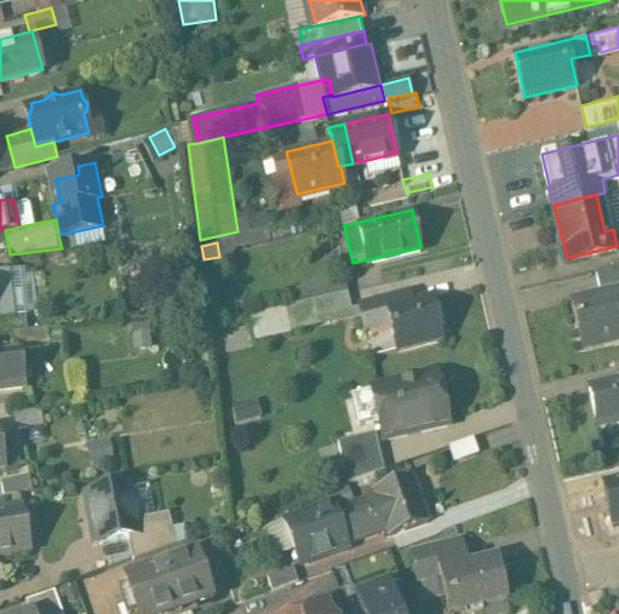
[(618,259),(596,267),(601,291),(618,286),(618,259)]
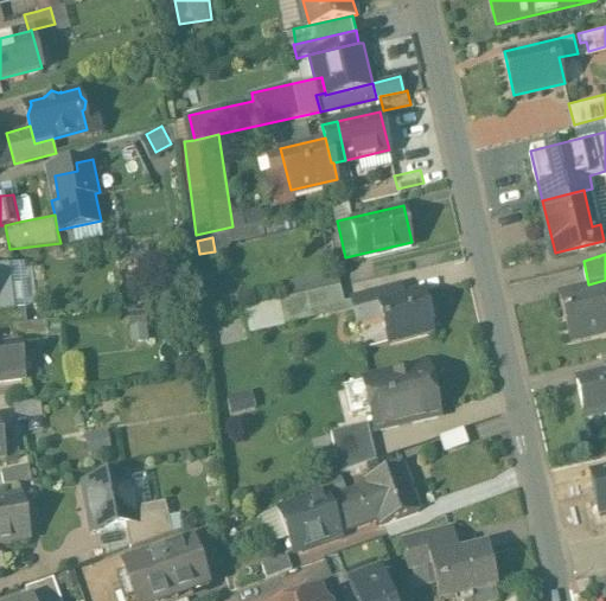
[(8,262),(0,262),(0,309),(14,308),(14,306),(8,262)]
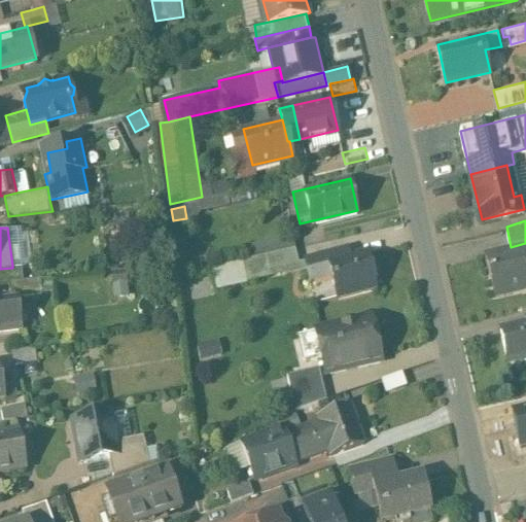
[(525,243),(511,247),(485,253),(494,293),(522,287),(521,283),(525,281),(525,243)]
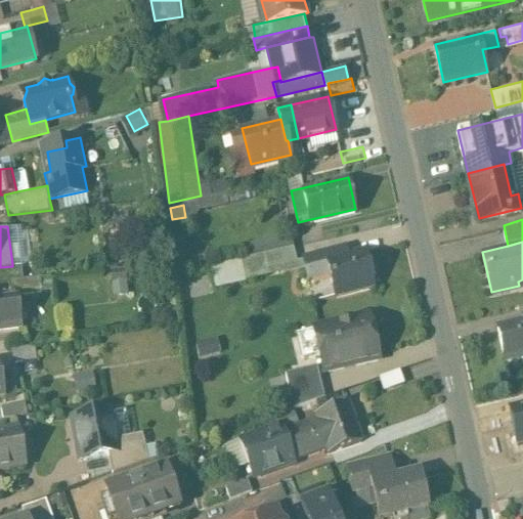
[(293,245),(263,251),(266,265),(296,258),(293,245)]
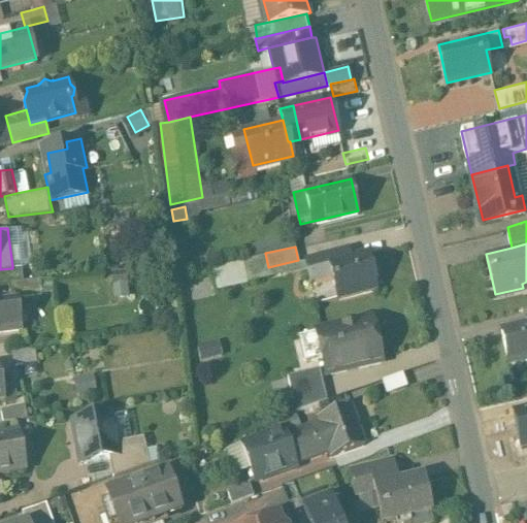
[(349,247),(305,258),(311,279),(332,272),(338,295),(377,285),(368,250),(352,255),(349,247)]
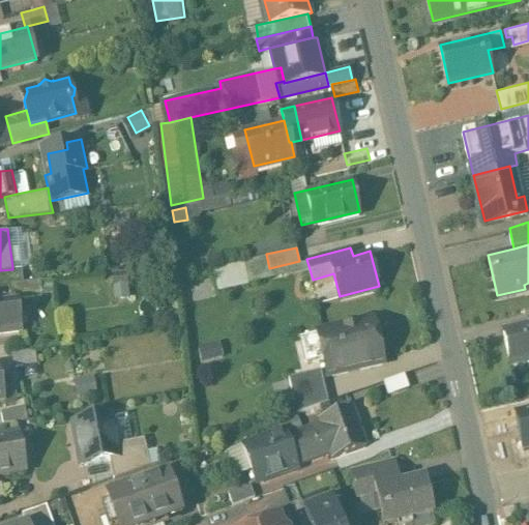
[(266,254),(243,260),(246,273),(269,268),(266,254)]
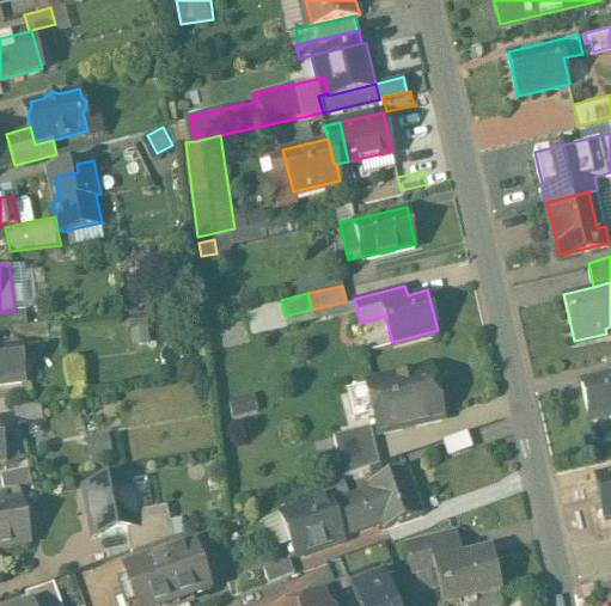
[(14,311),(0,312),(0,325),(11,325),(26,323),(25,307),(14,308),(14,311)]
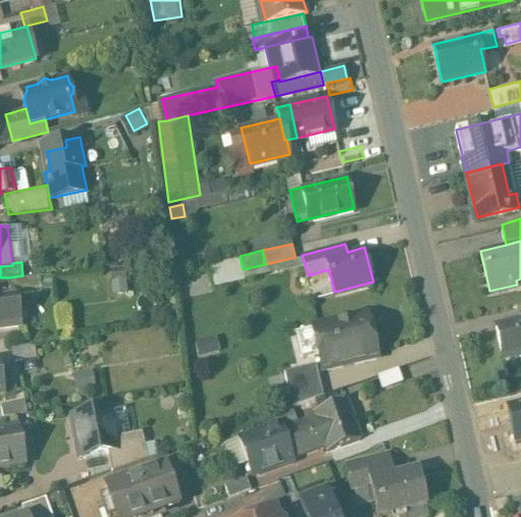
[(22,275),(9,277),(11,292),(41,288),(40,273),(22,275)]
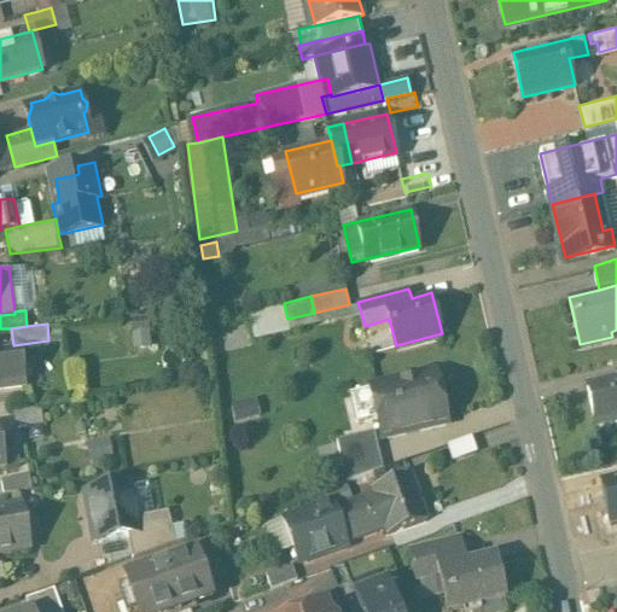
[(436,368),(371,384),(384,435),(448,419),(436,368)]
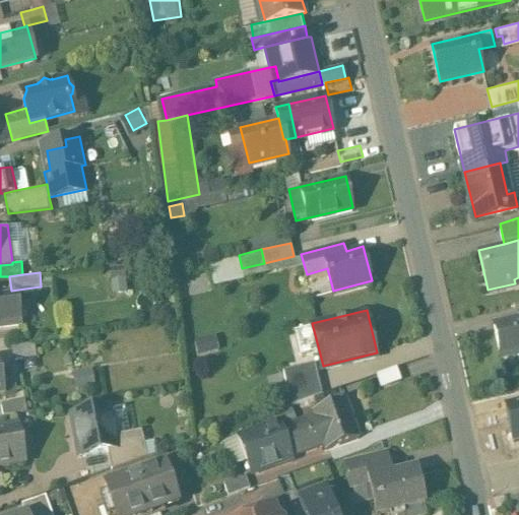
[(518,315),(495,321),(502,352),(518,348),(518,315)]
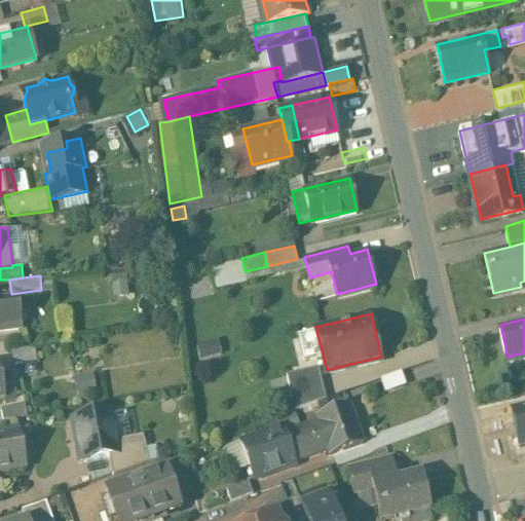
[(34,346),(13,350),(14,362),(36,359),(34,346)]
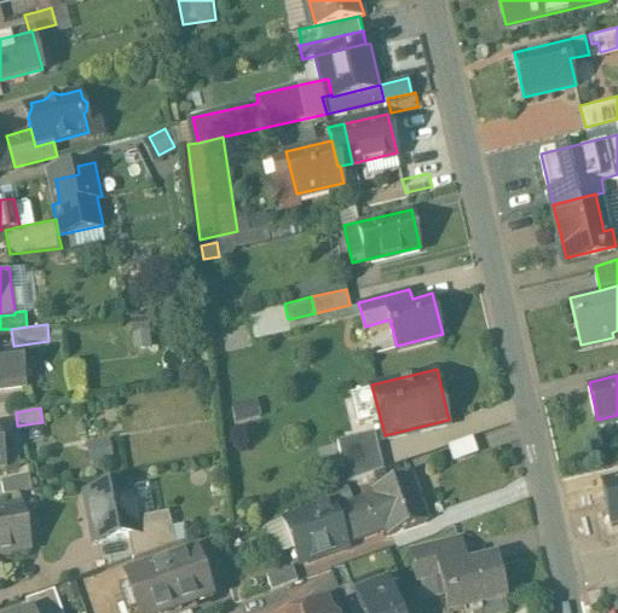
[(0,428),(0,464),(6,463),(19,461),(15,434),(1,437),(0,428)]
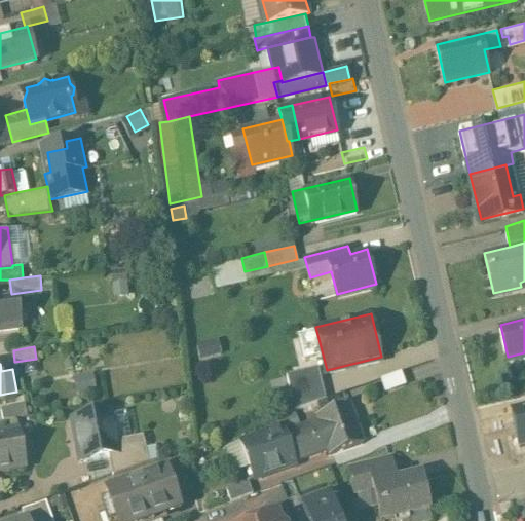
[(320,364),(288,371),(296,406),(327,395),(320,364)]
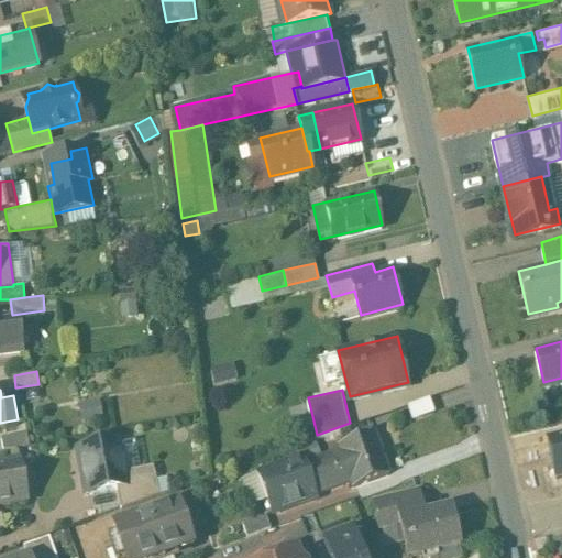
[(412,413),(433,407),(430,394),(408,400),(412,413)]
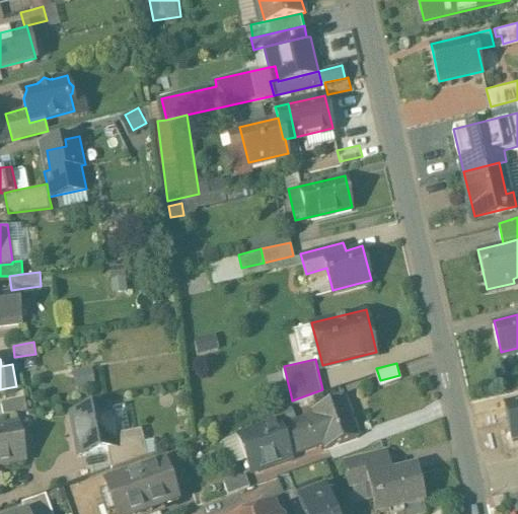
[(92,366),(76,369),(78,383),(94,380),(92,366)]
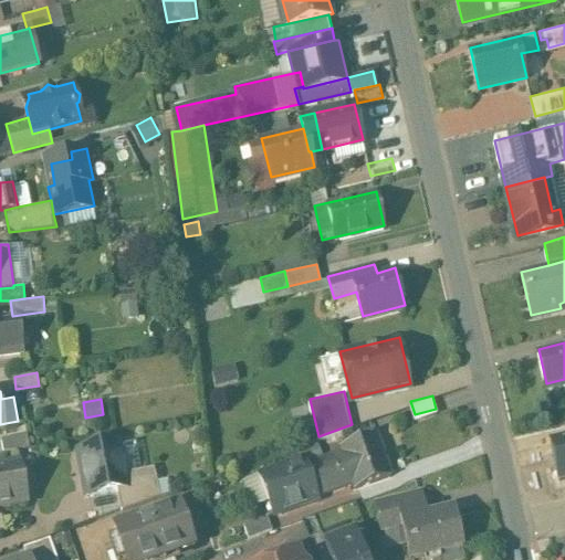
[(28,431),(1,436),(4,448),(30,444),(28,431)]
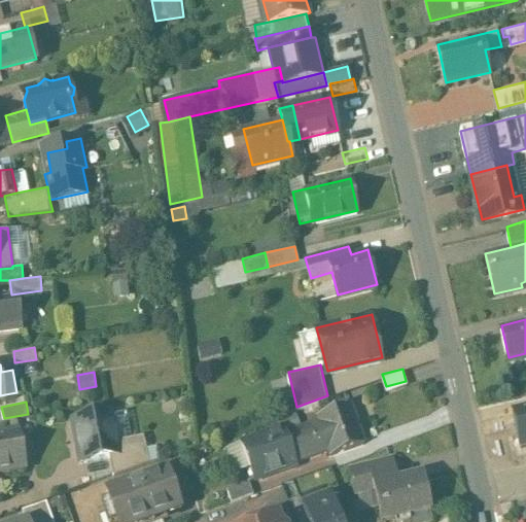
[(352,402),(318,414),(320,419),(330,447),(332,452),(365,440),(352,402)]
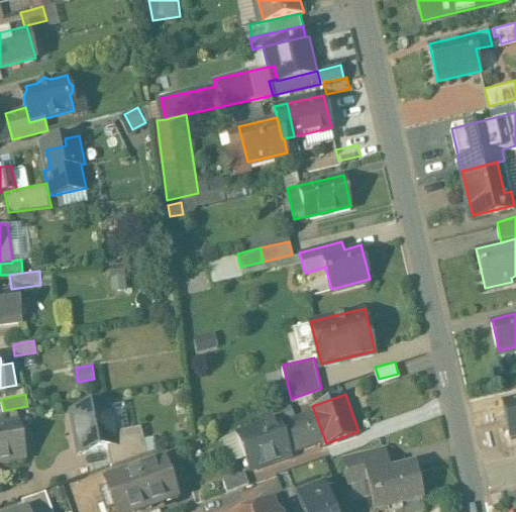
[(512,436),(515,434),(515,398),(504,401),(512,436)]
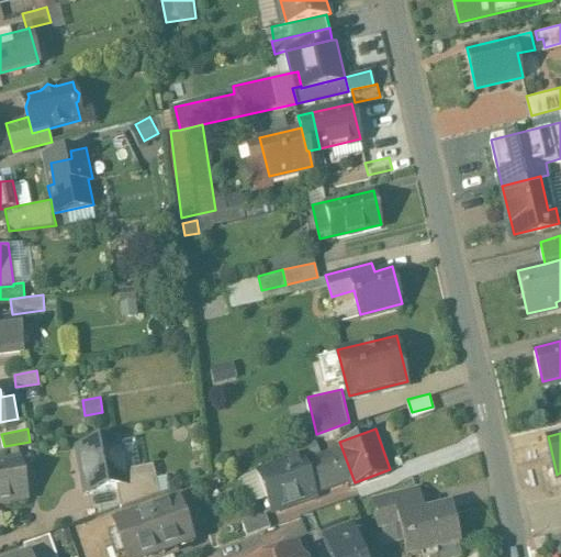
[(137,459),(136,436),(122,437),(124,460),(137,459)]
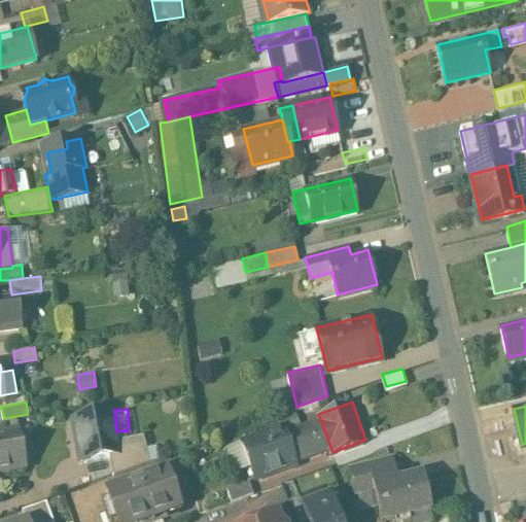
[(110,411),(73,418),(81,457),(108,451),(117,450),(116,443),(110,411)]
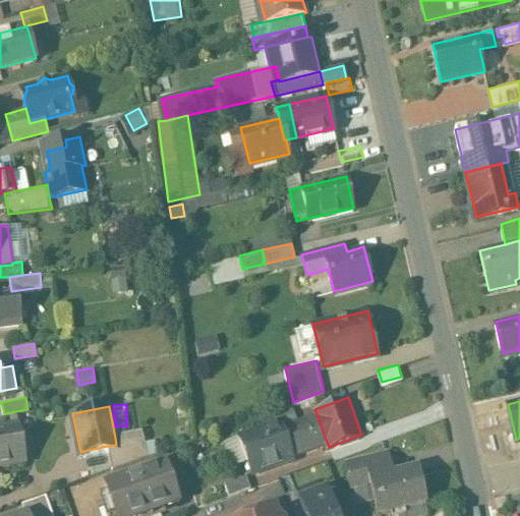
[(281,425),(281,426),(290,455),(327,442),(316,414),(281,425)]
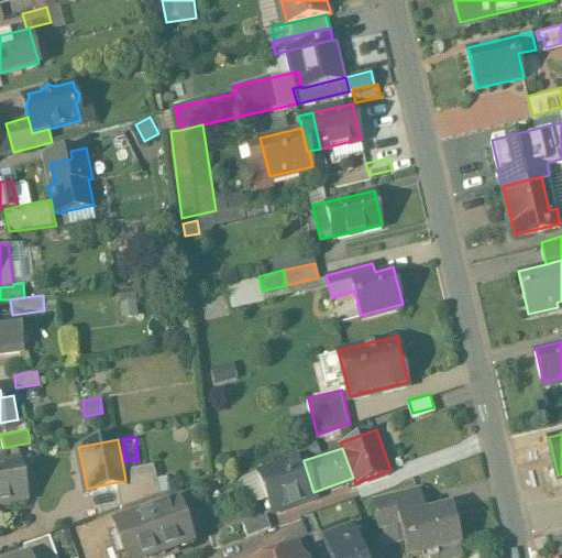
[(301,455),(257,470),(272,510),(315,494),(313,492),(304,461),(304,460),(301,455)]
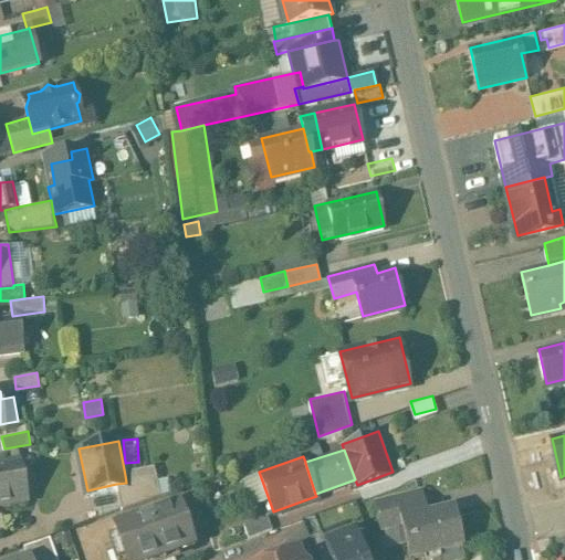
[(22,460),(0,463),(0,504),(30,499),(22,460)]
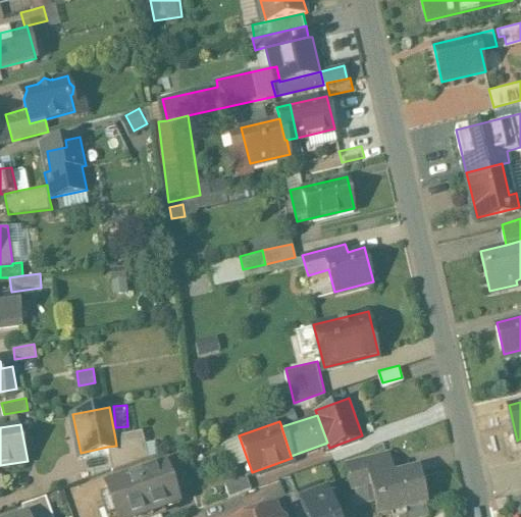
[(143,433),(115,438),(116,446),(107,447),(111,468),(147,456),(143,433)]
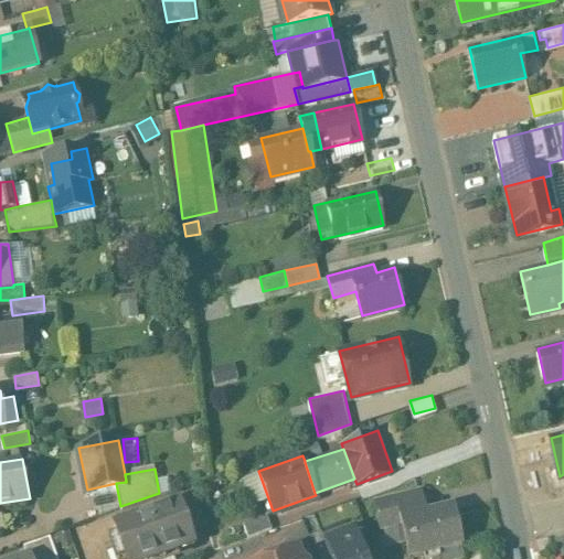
[(427,513),(422,490),(374,501),(380,524),(402,519),(410,555),(463,543),(454,506),(427,513)]
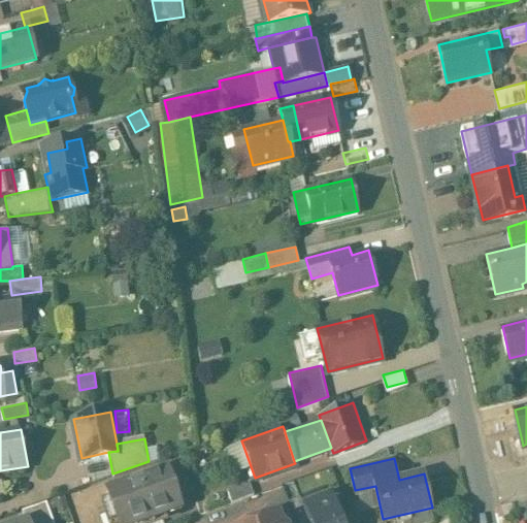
[(167,467),(105,490),(117,522),(133,522),(180,505),(167,467)]
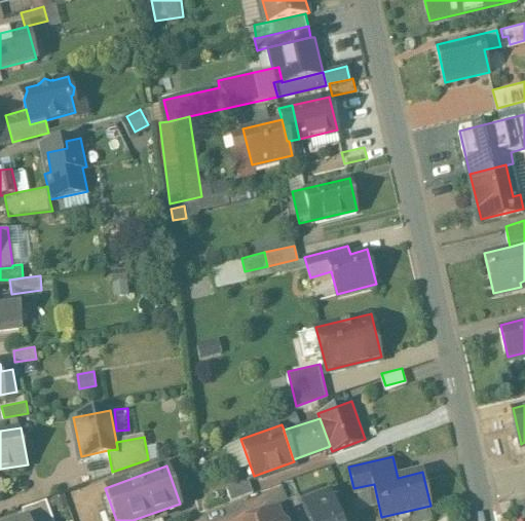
[(250,478),(227,486),(231,497),(254,489),(250,478)]
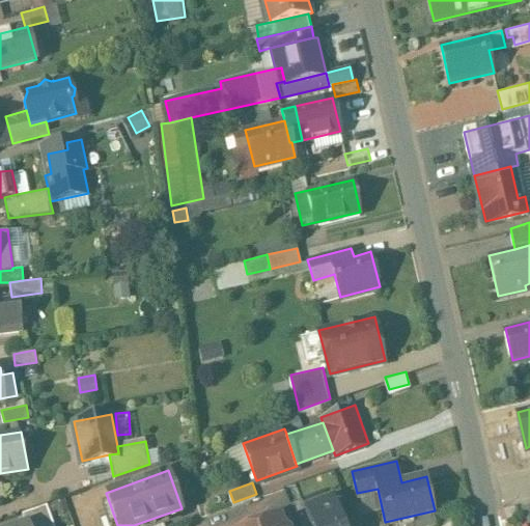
[(342,525),(331,497),(308,506),(315,525),(342,525)]
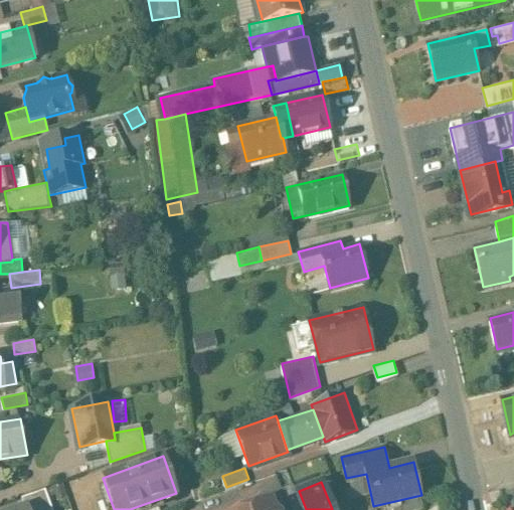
[(53,509),(45,486),(21,495),(25,506),(26,509),(53,509)]
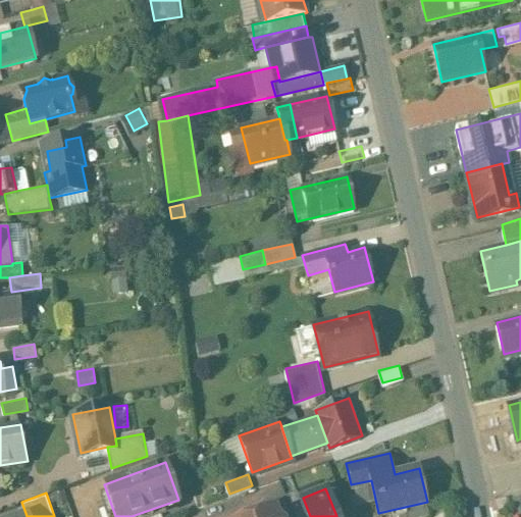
[(277,516),(275,508),(250,516),(277,516)]
